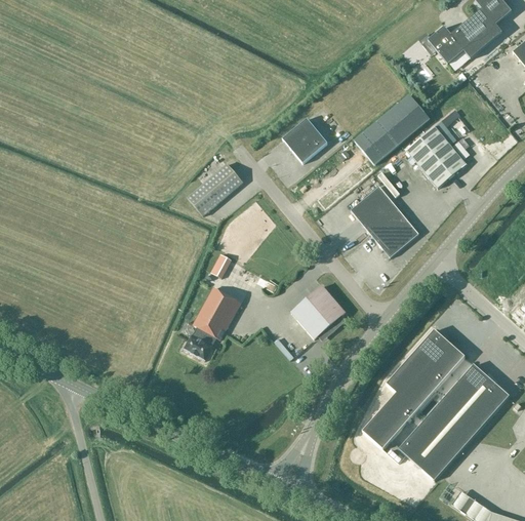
[(465,49),(471,57),(502,31),(495,24),(512,10),(502,0),(477,0),(482,7),(451,33),(444,26),(429,39),(448,63),(465,49)]
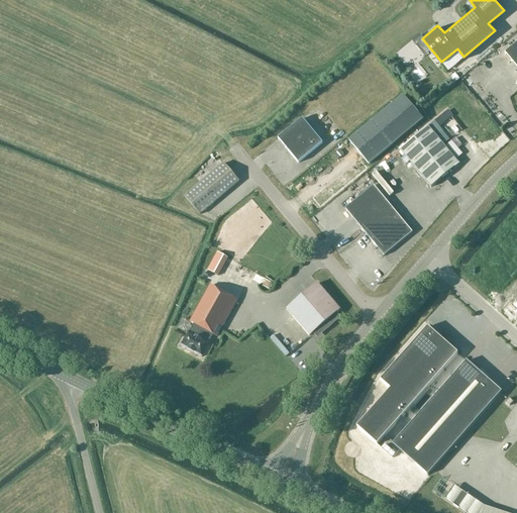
[(516,19),(516,11),(516,12),(514,9),(497,20),(502,29),(516,19)]
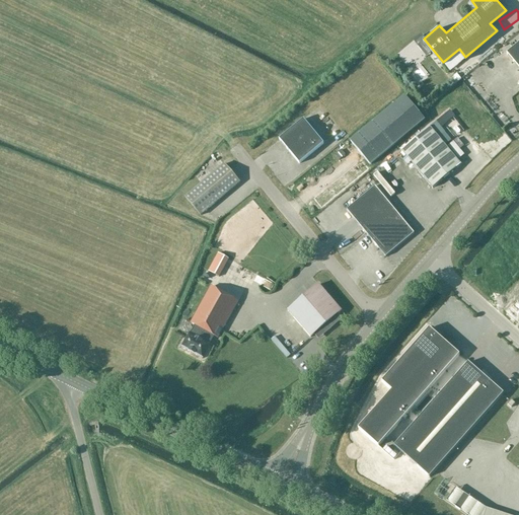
[(406,35),(410,40),(417,34),(413,30),(406,35)]
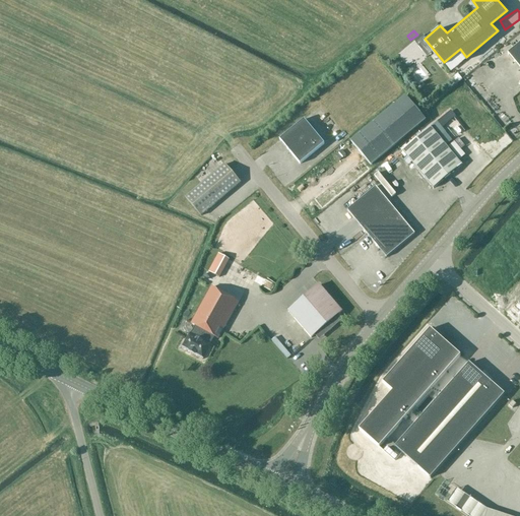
[(519,40),(508,51),(519,65),(519,40)]
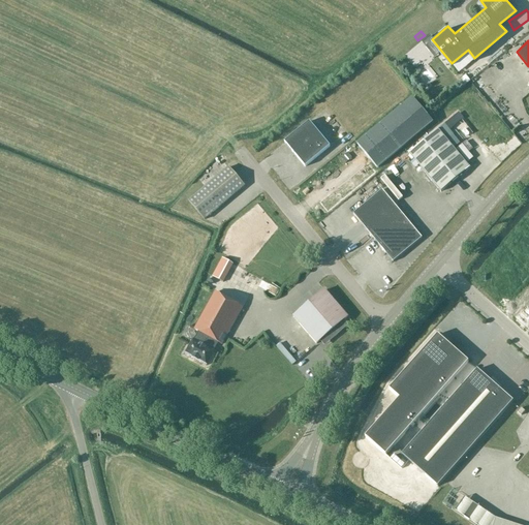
[(358,141),(377,164),(433,119),(413,94),(358,141)]
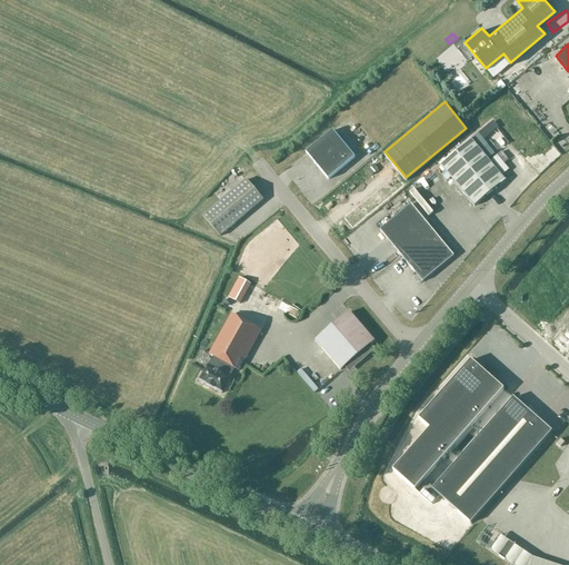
[(333,127),(306,149),(328,176),(355,154),(333,127)]
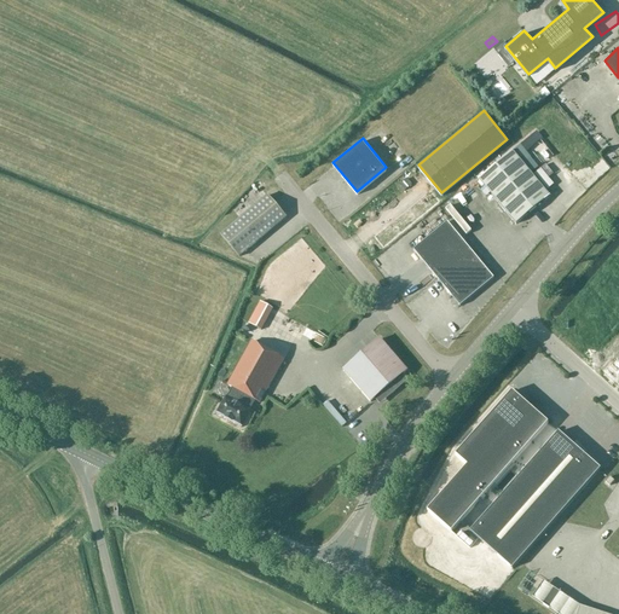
[(513,148),(479,175),(516,220),(550,192),(513,148)]
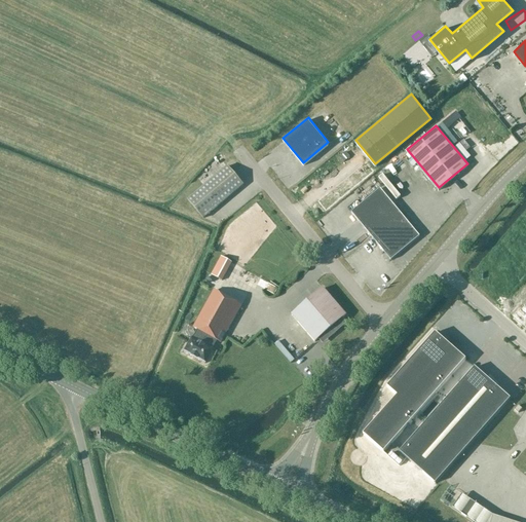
[(188,196),(203,215),(243,182),(227,162),(188,196)]
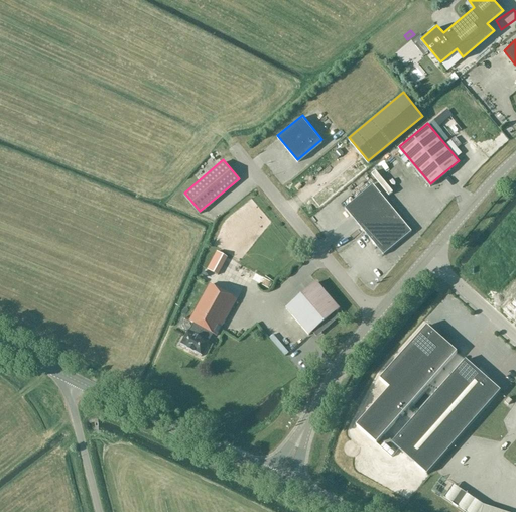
[(373,181),(345,205),(384,252),(387,246),(405,231),(411,229),(373,181)]
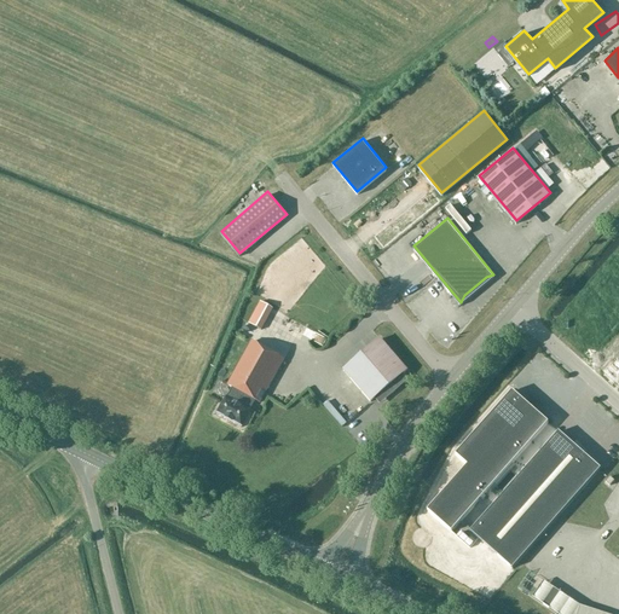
[(618,297),(601,317),(618,334),(618,297)]
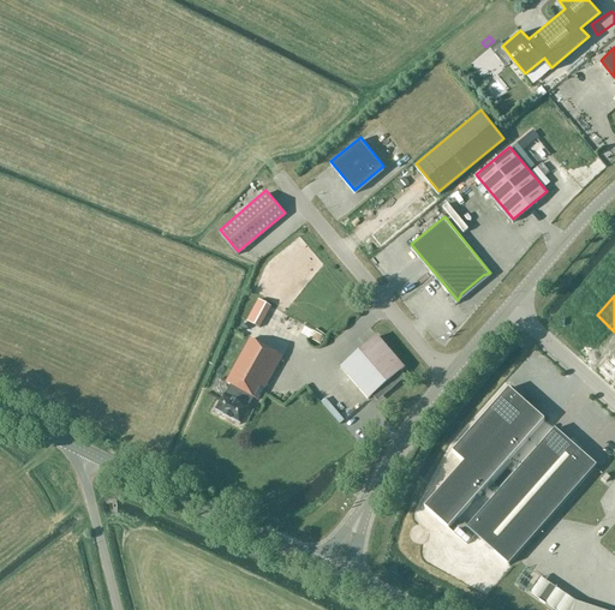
[(341,365),(368,396),(374,392),(378,392),(383,390),(387,388),(392,386),(394,382),(396,378),(398,374),(399,369),(405,364),(377,334),(341,365)]
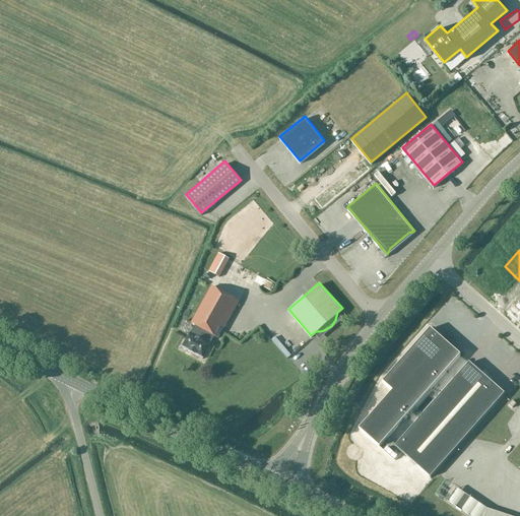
[(239,299),(211,283),(192,320),(195,322),(190,331),(190,330),(182,344),(202,356),(210,342),(209,341),(214,333),(218,335),(239,299)]
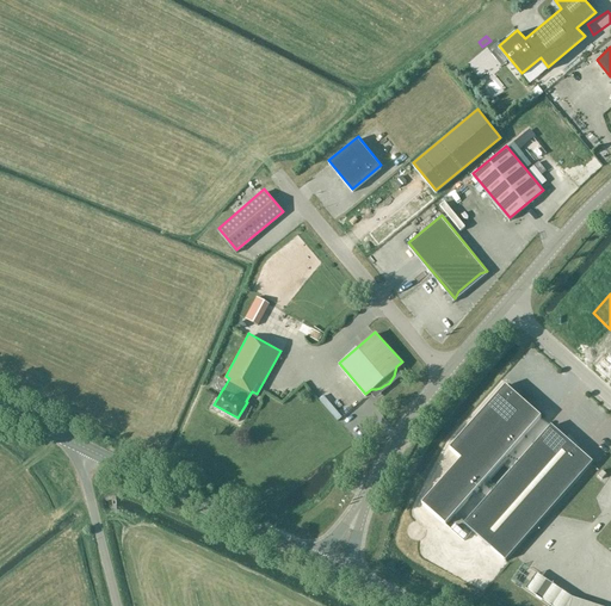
[(506,382),(450,445),(461,456),(421,500),(445,521),(541,414),(506,382)]
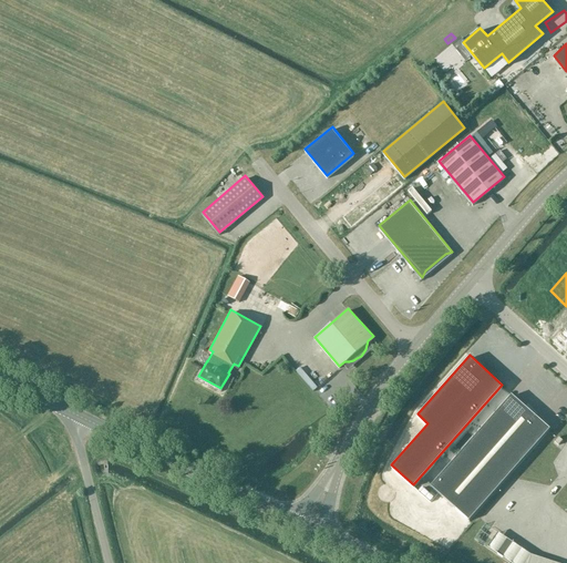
[(512,392),(431,484),(470,518),(550,427),(512,392)]
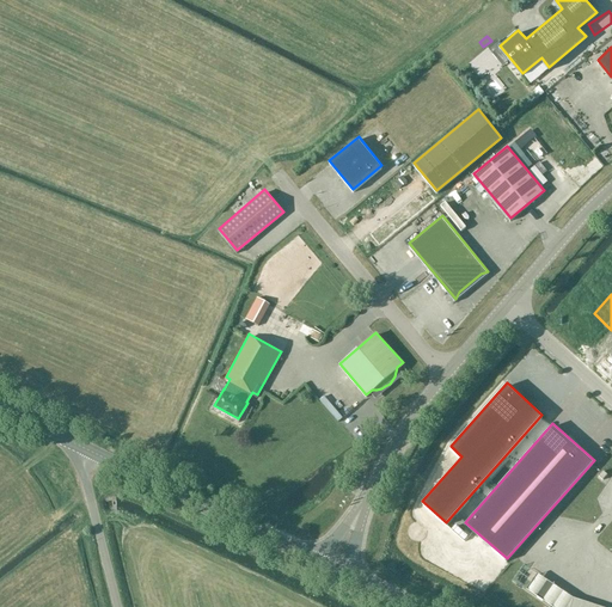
[(538,571),(527,587),(557,606),(606,606),(607,606),(573,595),(538,571)]
